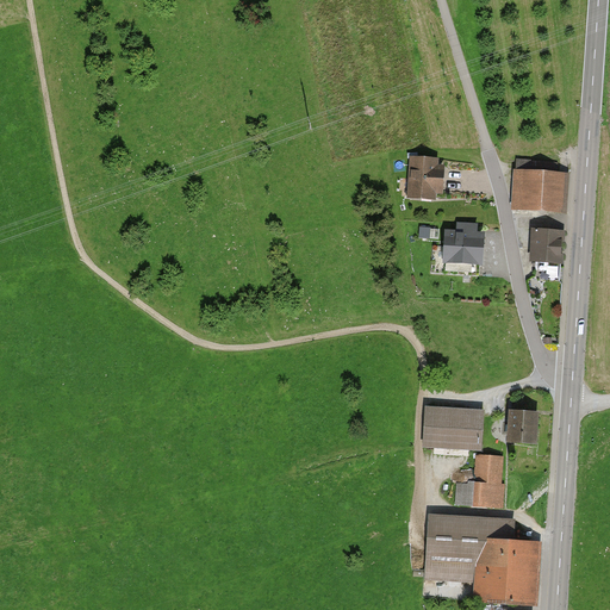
[(439,156),(411,155),(409,198),(435,199),(436,191),(446,192),(447,166),(439,166),(439,156)]
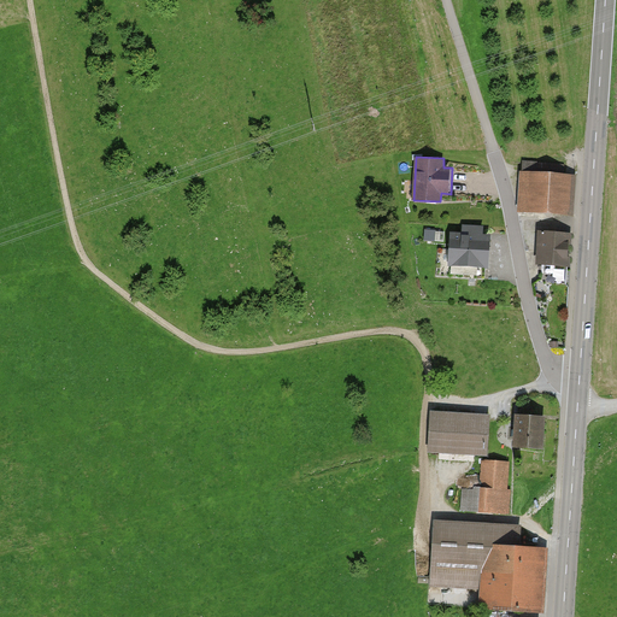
[(575,175),(522,171),(519,211),(573,215),(575,175)]
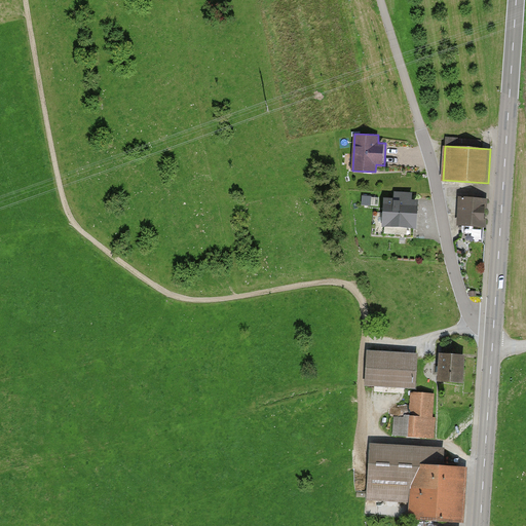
[(371,205),(372,194),(364,193),(363,204),(371,205)]
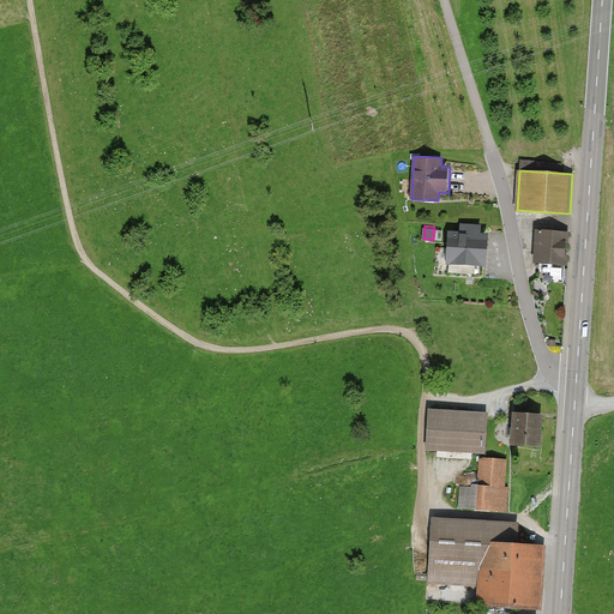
[(459,233),(447,232),(445,264),(487,268),(489,234),(481,233),(482,227),(459,226),(459,233)]
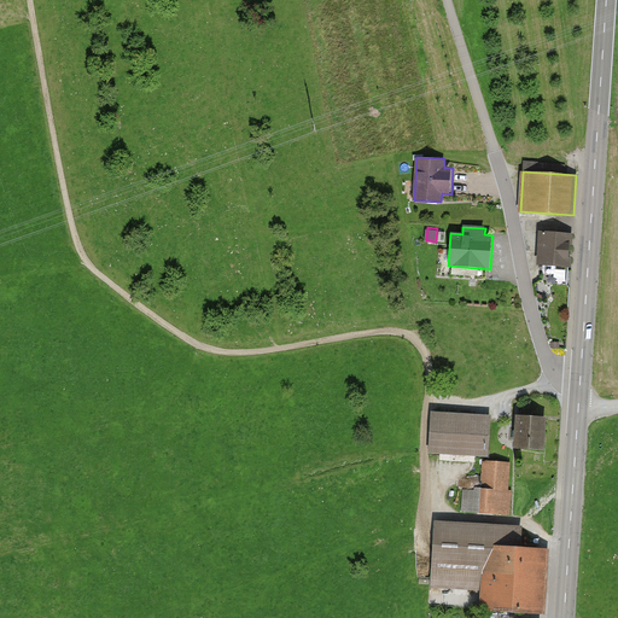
[(571,233),(543,232),(541,264),(570,267),(571,233)]
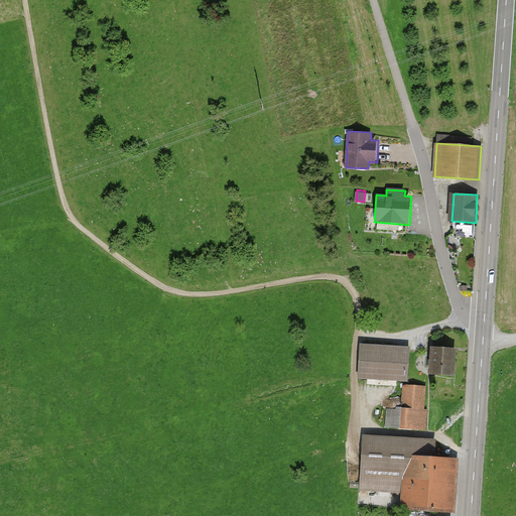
[(410,347),(362,344),(359,377),(408,381),(410,347)]
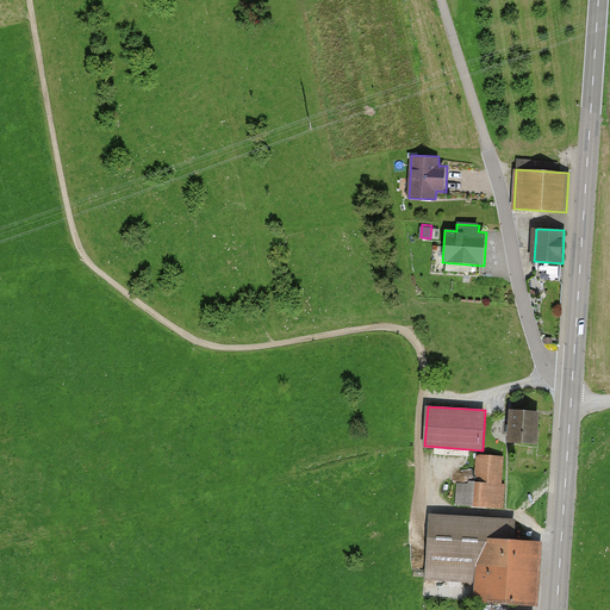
[(537,412),(511,410),(510,428),(509,441),(536,442),(537,412)]
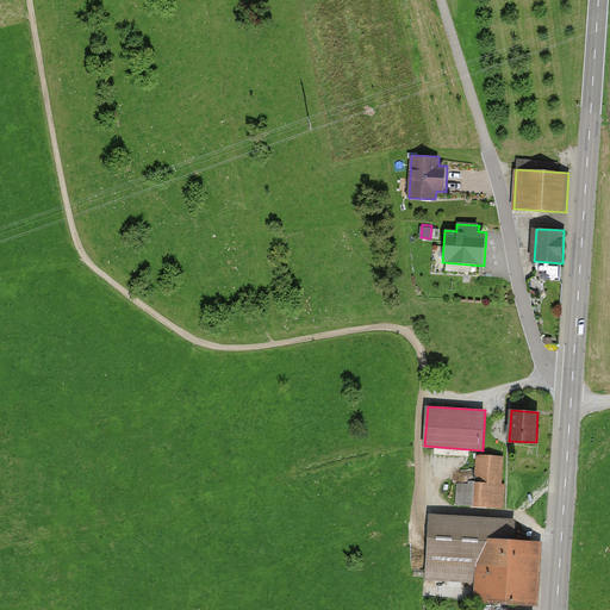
[(474,483),(462,481),(461,508),(502,510),(505,458),(477,456),(474,483)]
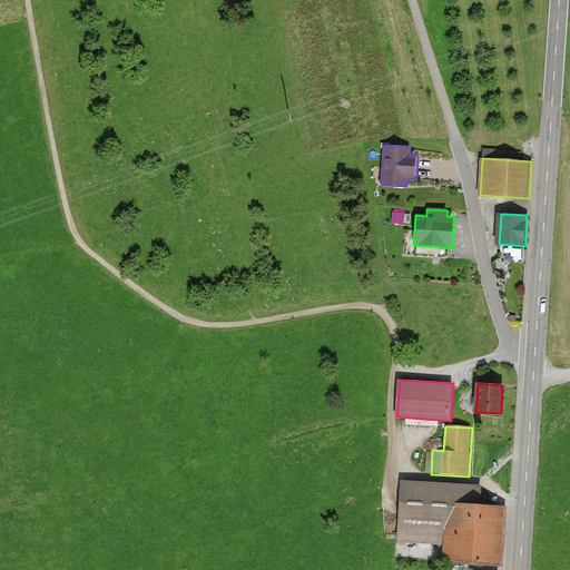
[(477,488),(404,483),(400,541),(442,543),(441,564),(501,568),(505,507),(475,504),(477,488)]
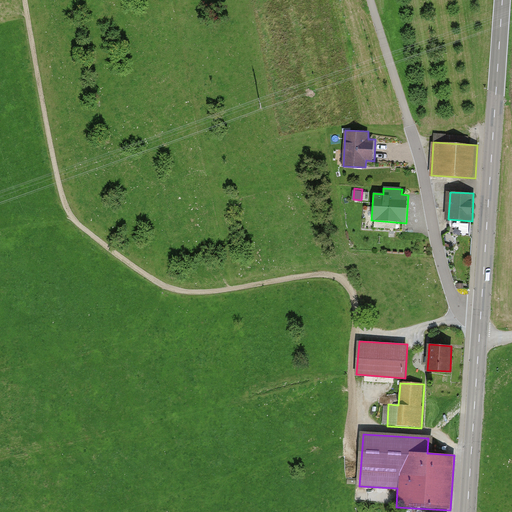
All buildings are outlined.
